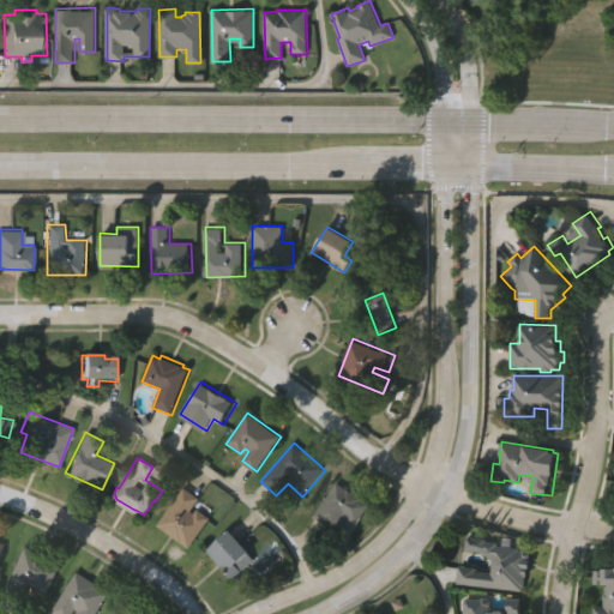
[(338,482),(351,493),(354,491),(368,501),(356,521),(350,517),(336,535),(313,518),(338,482)]
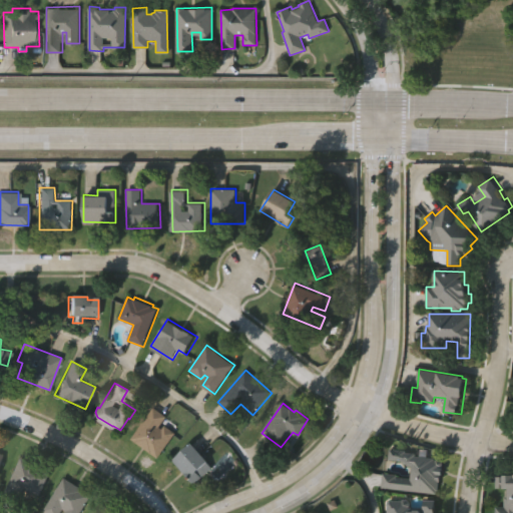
[(153,405),(165,414),(158,424),(161,426),(164,422),(176,431),(157,457),(129,436),(153,405)]
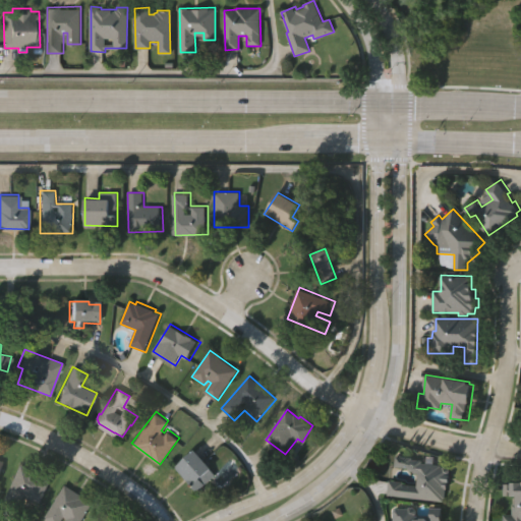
[(216,473),(206,481),(209,485),(200,494),(175,464),(195,447),(213,466),(211,468),(216,473)]
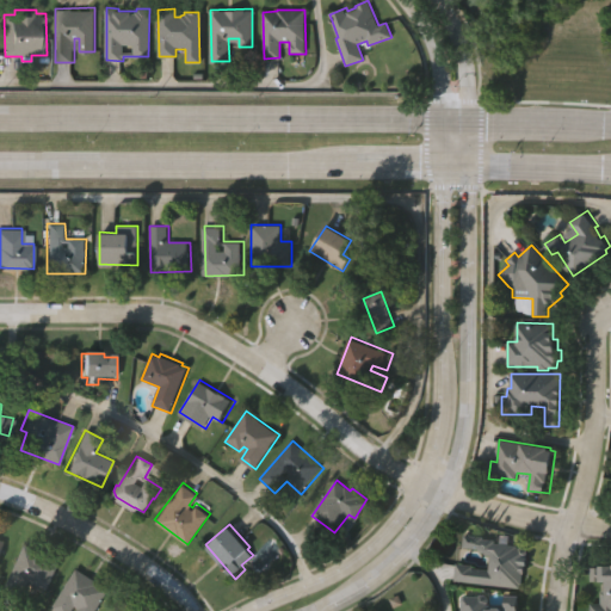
[(463,545),(464,535),(499,538),(499,542),(528,545),(526,555),(529,555),(528,565),(525,563),(522,588),(454,580),(456,562),(476,565),(475,568),(491,569),(493,553),(481,551),(481,548),(463,545)]
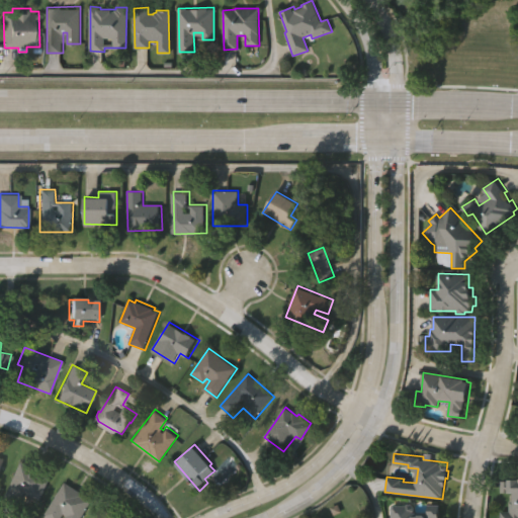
[(22,459),(52,473),(40,498),(26,491),(20,503),(5,496),(22,459)]
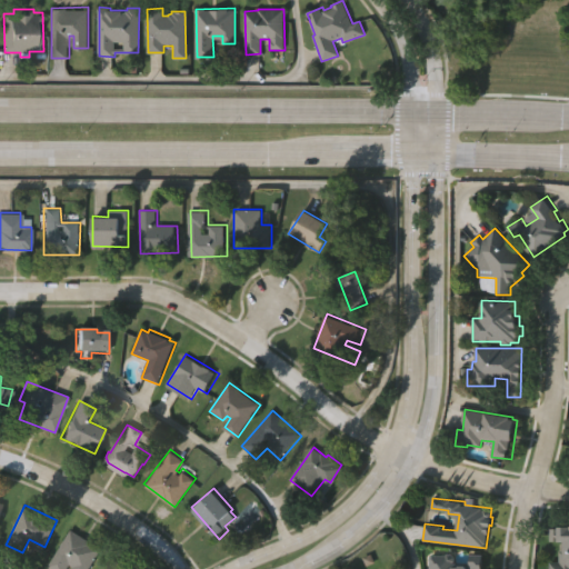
[(568,568),(549,568),(549,560),(559,560),(559,549),(562,549),(562,539),(548,539),(549,527),(557,526),(557,523),(568,523),(568,568)]
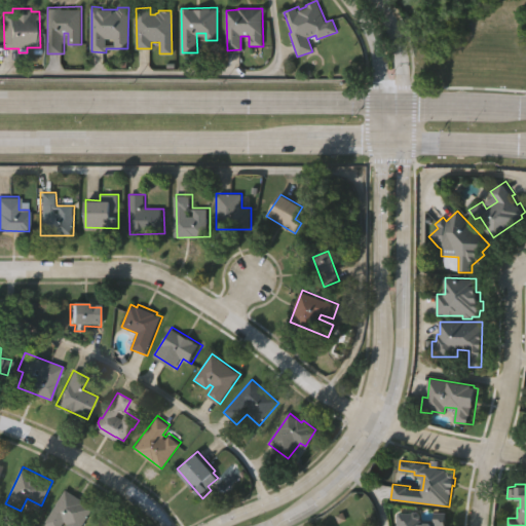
[(66,487),(94,505),(80,525),(64,525),(67,521),(65,520),(61,525),(48,525),(43,523),(66,487)]
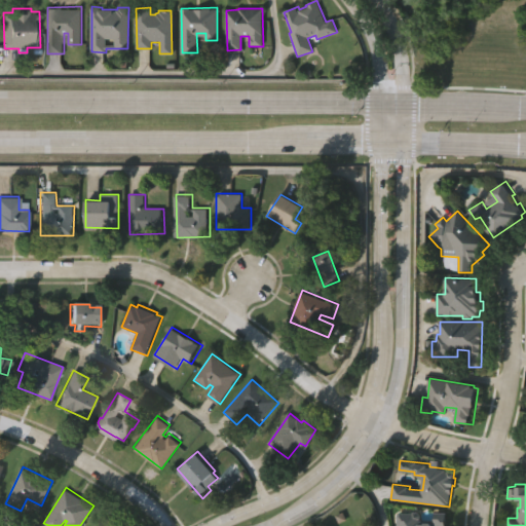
[(446,525),(399,525),(399,511),(419,511),(419,524),(434,524),(434,510),(446,510),(446,525)]
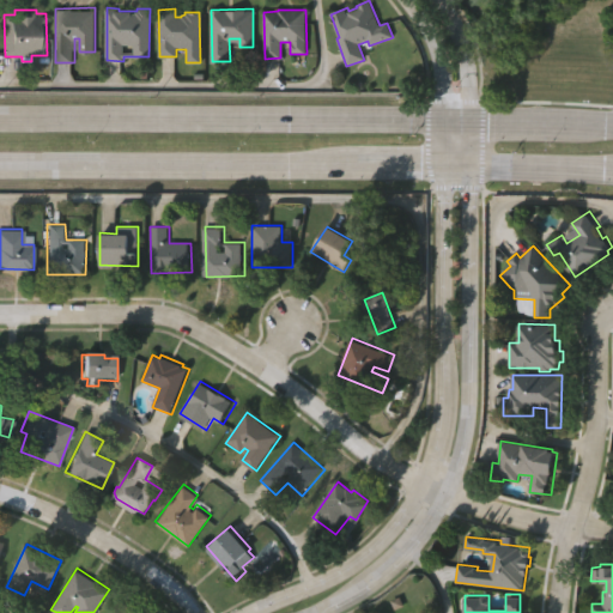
[(138,612),(111,612),(121,601),(138,612)]
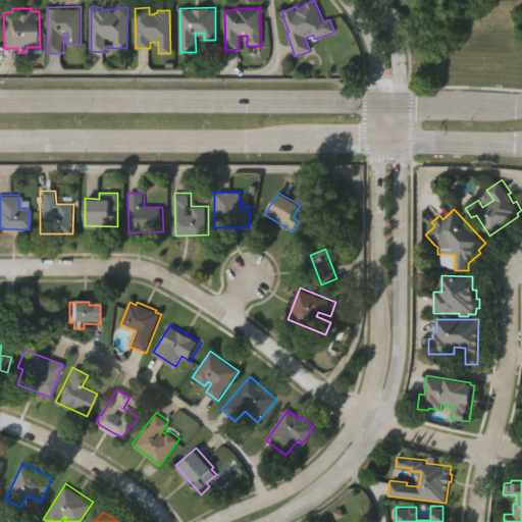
All buildings are outlined.
